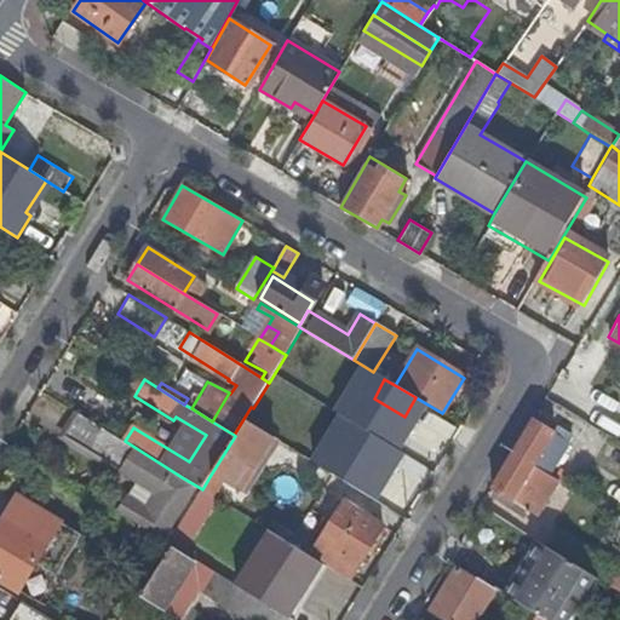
[(396,432),(405,417),(374,399),(365,413),(396,432)]
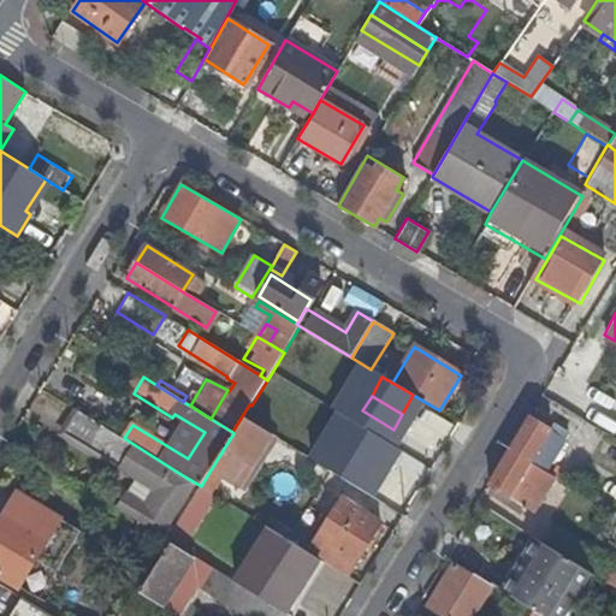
[(377,458),(394,430),(362,410),(343,398),(318,442),(362,469),(359,477),(371,484),(384,463),(377,458)]
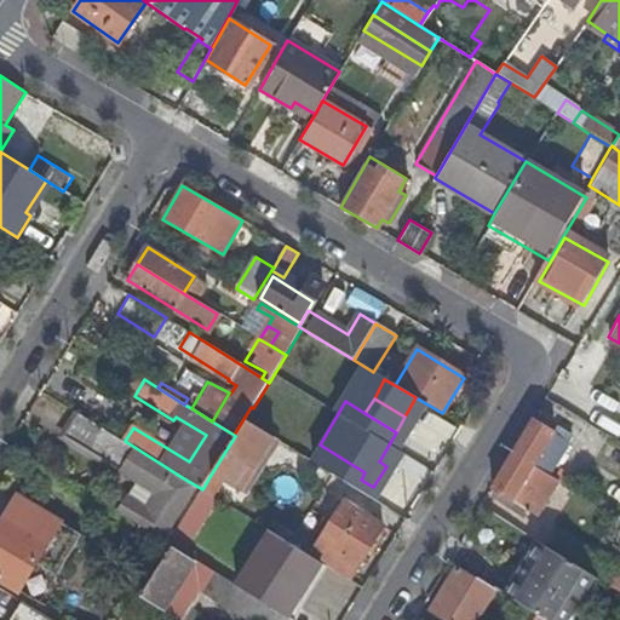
[(176,487),(182,477),(125,441),(82,415),(68,438),(143,484),(167,500),(159,515),(135,499),(124,516),(164,541),(191,495),(176,487)]
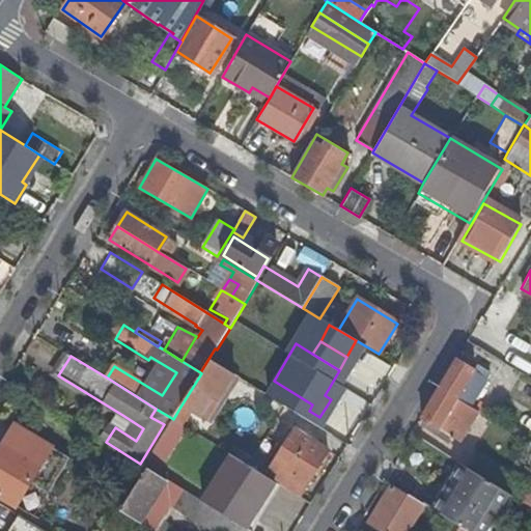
[(457,360),(441,387),(458,398),(475,371),(457,360)]
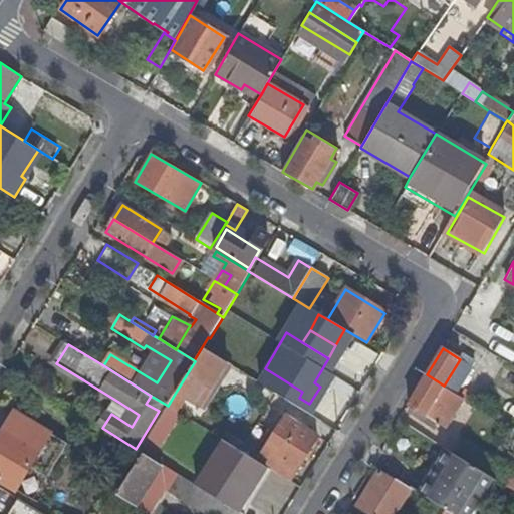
[(223,370),(227,364),(203,349),(199,355),(223,370)]
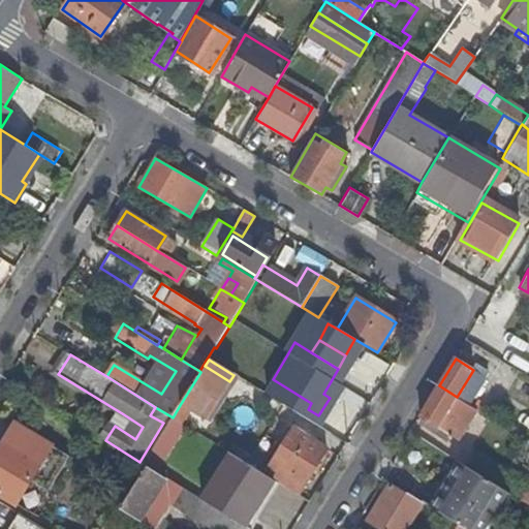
[(205,421),(229,381),(205,366),(200,372),(180,405),(205,421)]
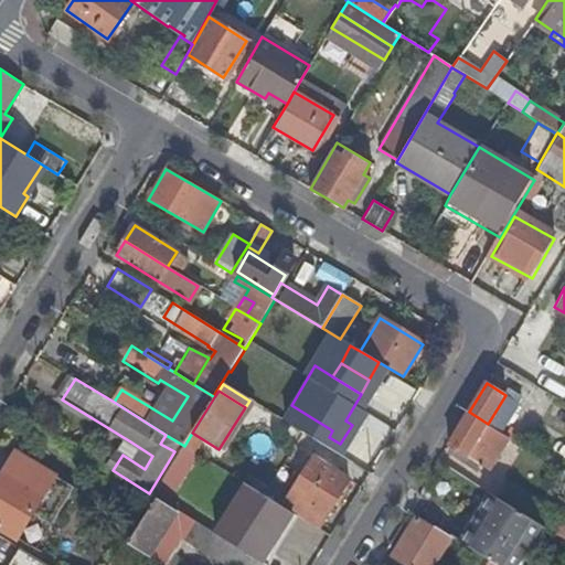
[(345,420),(352,425),(368,398),(361,394),(345,420)]
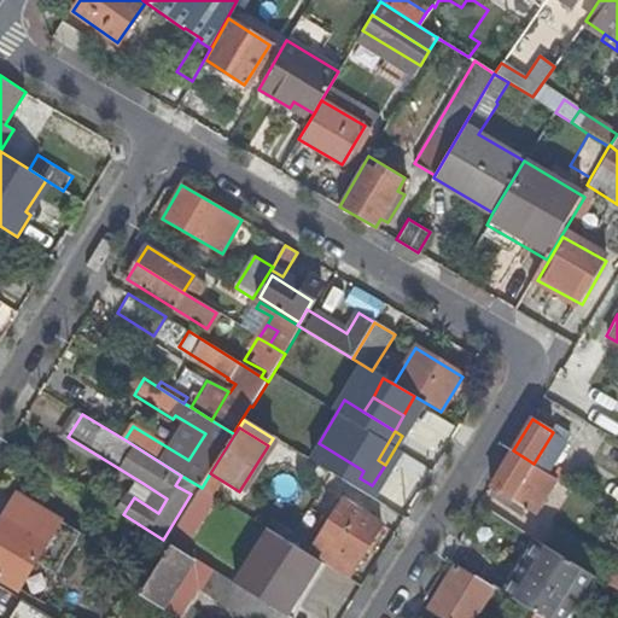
[(534,464),(513,450),(491,485),(497,490),(494,496),(524,514),(526,508),(536,514),(558,478),(546,471),(534,464)]
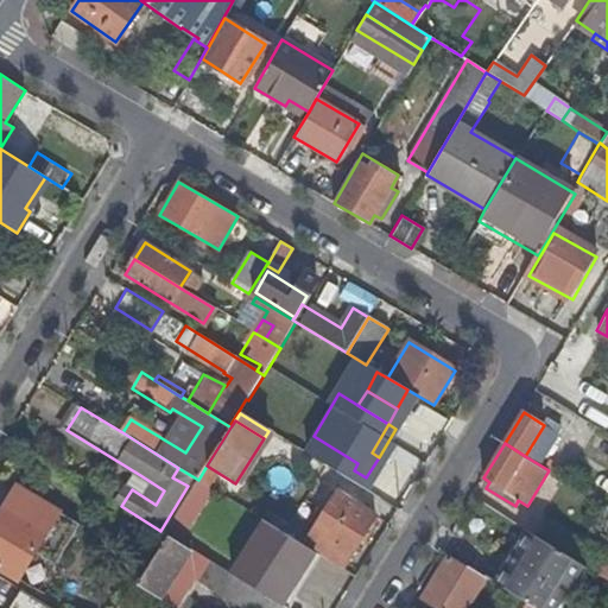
[(164,491),(140,475),(132,489),(156,505),(164,491)]
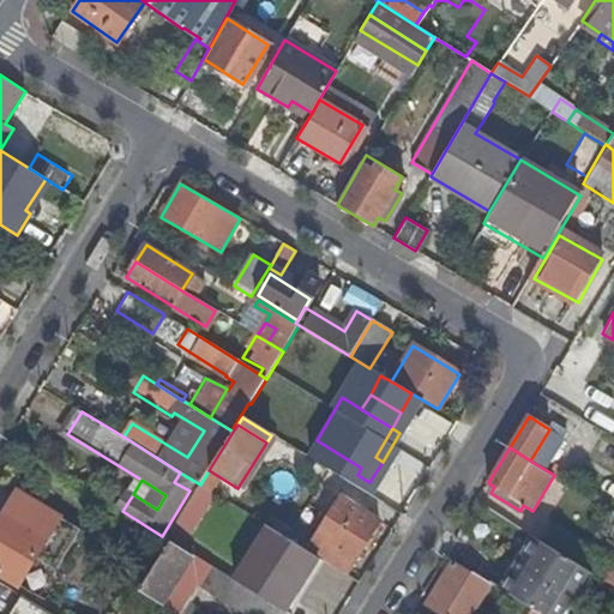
[(48,539),(60,518),(19,493),(6,512),(48,539)]
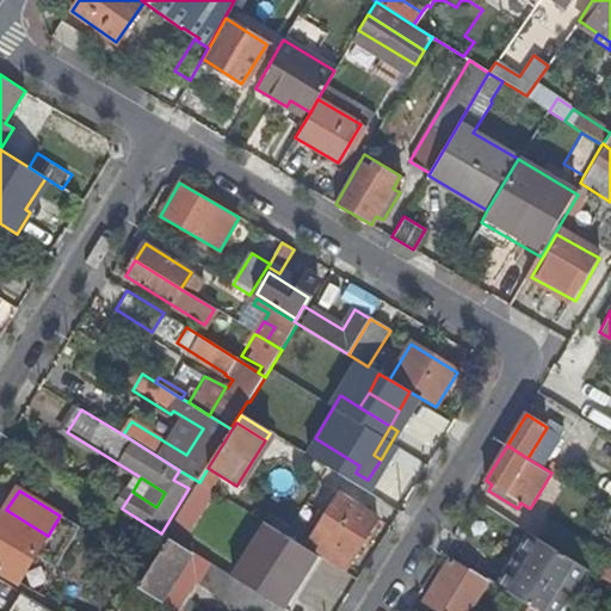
[(338,495),(320,525),(314,534),(304,549),(316,556),(344,573),(376,519),(338,495)]
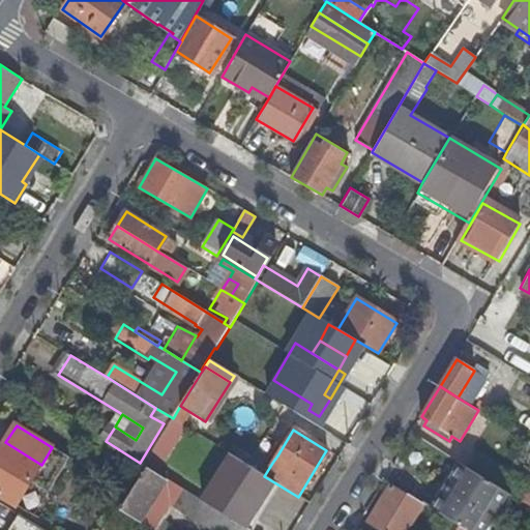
[(32,477),(41,465),(5,442),(0,450),(0,496),(15,505),(32,477)]
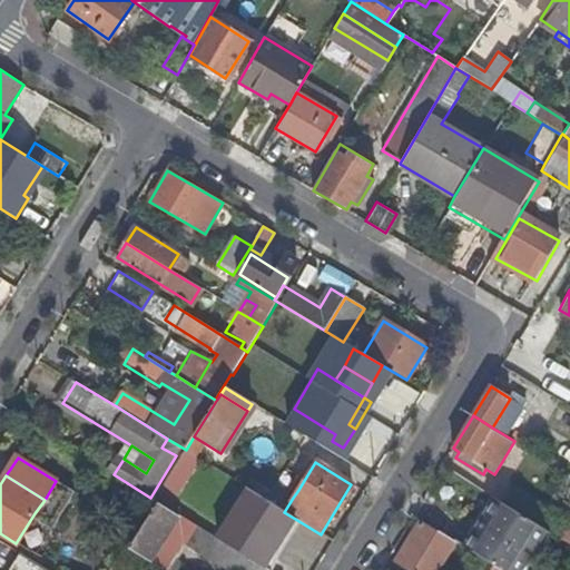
[(66,488),(56,481),(45,500),(55,505),(66,488)]
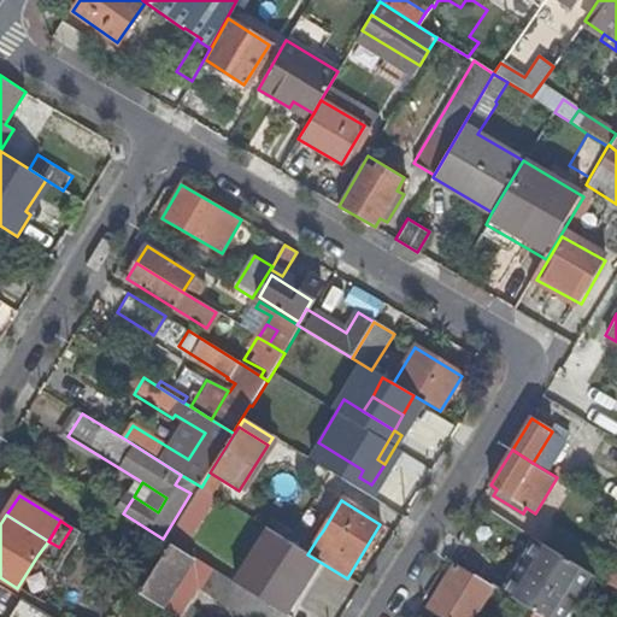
[(311,534),(317,539),(323,530),(316,527),(311,534)]
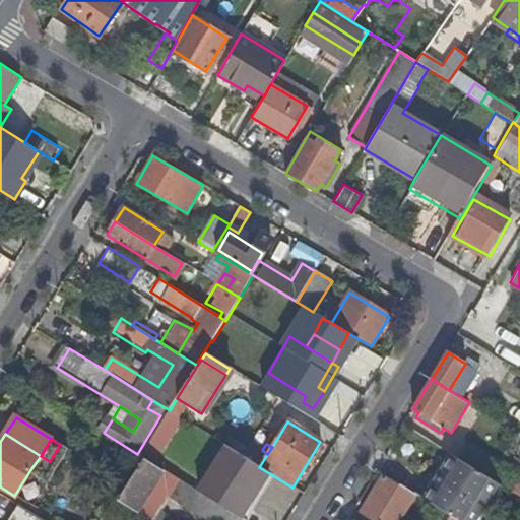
[(242,519),(269,473),(259,467),(226,446),(198,492),(242,519)]
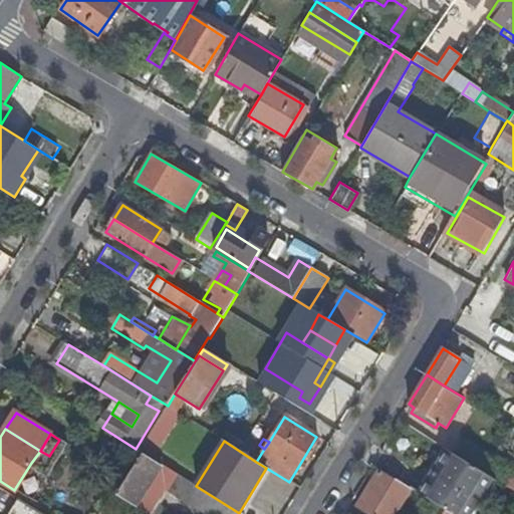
[(422,472),(411,489),(417,493),(445,448),(439,444),(422,472)]
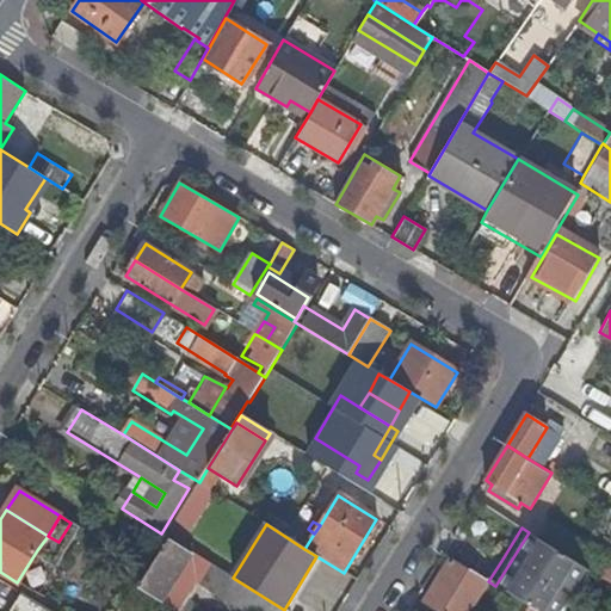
[(535,610),(557,610),(584,568),(529,532),(495,586),(529,606),(535,610)]
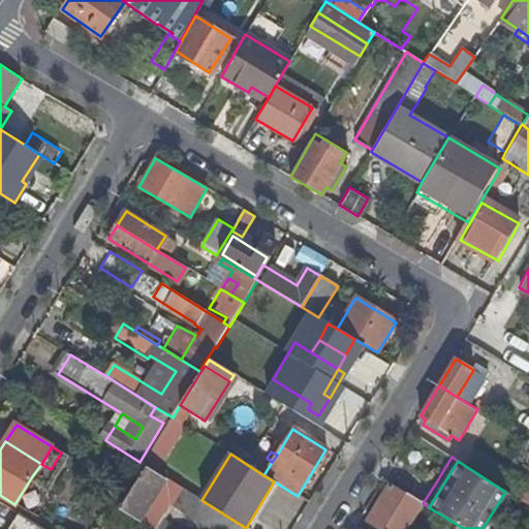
[(42,483),(51,469),(41,464),(32,476),(42,483)]
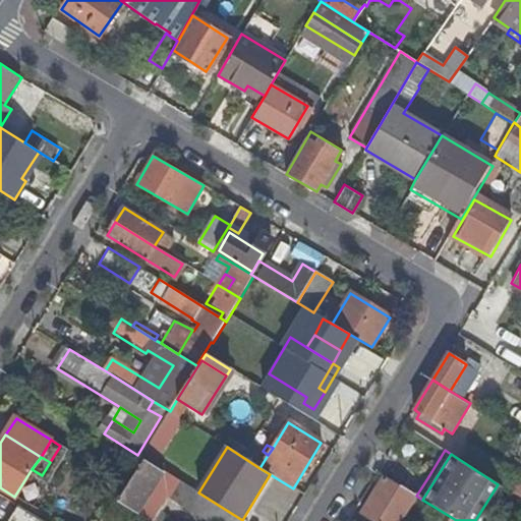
[(208,520),(243,520),(242,520),(198,493),(165,472),(164,473),(145,461),(119,502),(139,514),(139,513),(153,520),(154,520),(169,497),(208,520)]
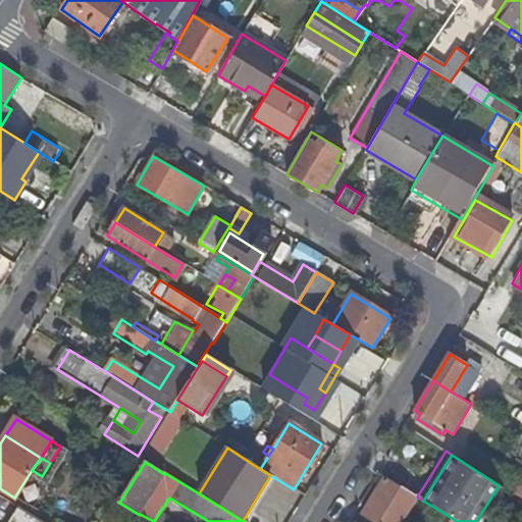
[(375,521),(402,521),(417,497),(403,488),(402,489),(385,479),(364,515),(375,521)]
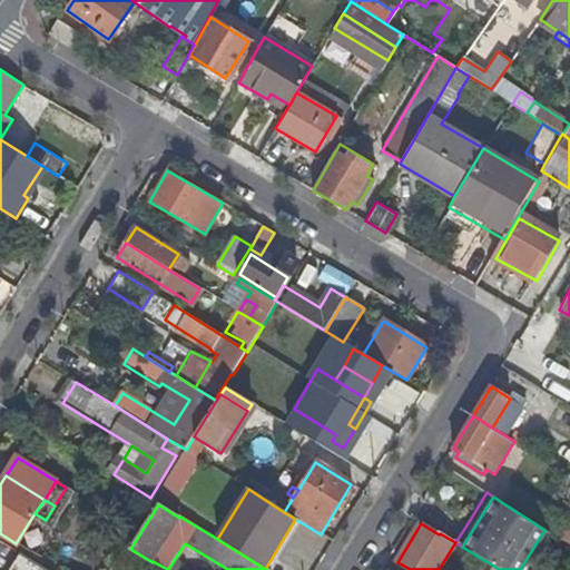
[(528,569),(551,533),(544,530),(520,569),(528,569)]
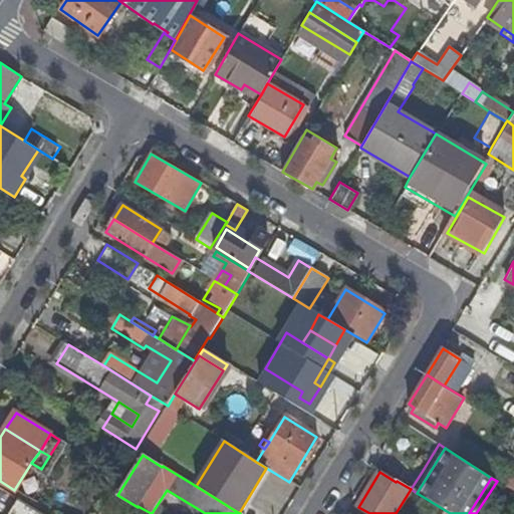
[(40,513),(20,501),(11,513),(40,513)]
